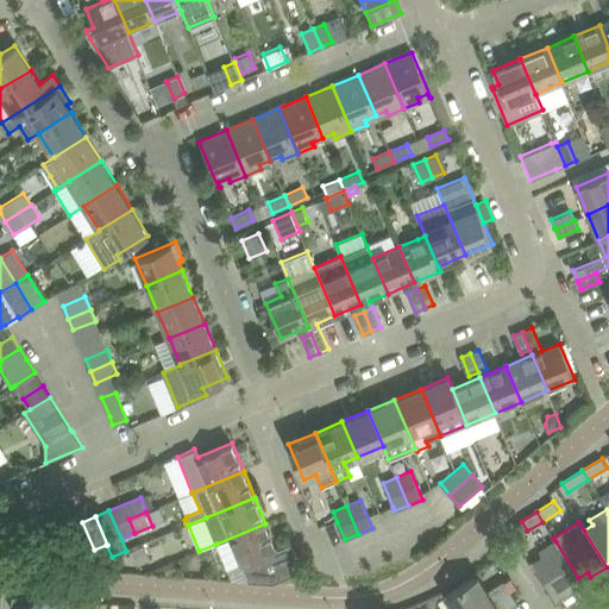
[(242,565),(248,581),(274,583),(302,571),(292,542),(276,550),(265,523),(217,544),(227,571),(242,565)]
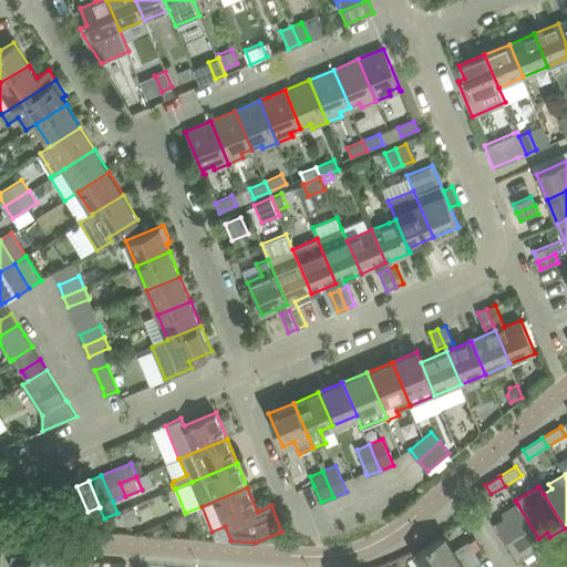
[(481,488),(473,493),(483,507),(490,503),(481,488)]
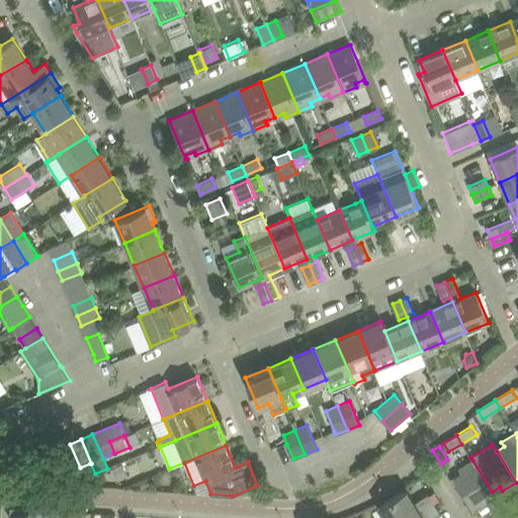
[(492,492),(472,460),(458,469),(460,473),(453,479),(472,509),(487,500),(485,496),(492,492)]
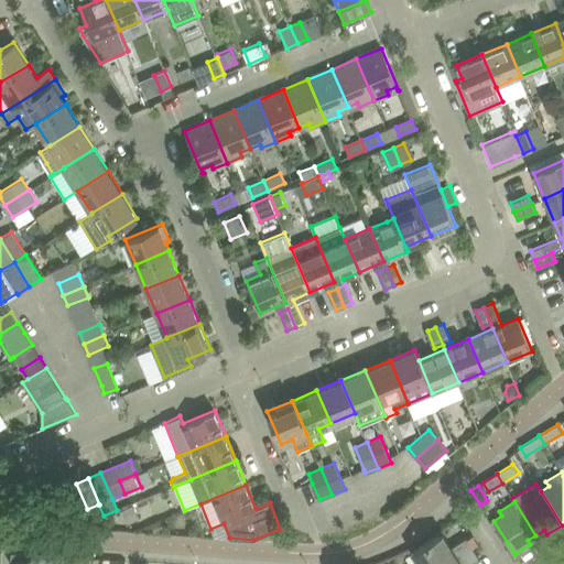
[(161,519),(152,522),(155,532),(164,528),(161,519)]
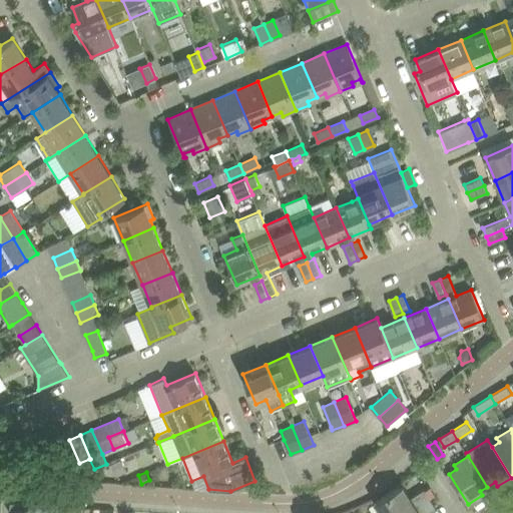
[(375,501),(382,512),(405,512),(429,498),(423,489),(410,498),(401,485),(375,501)]
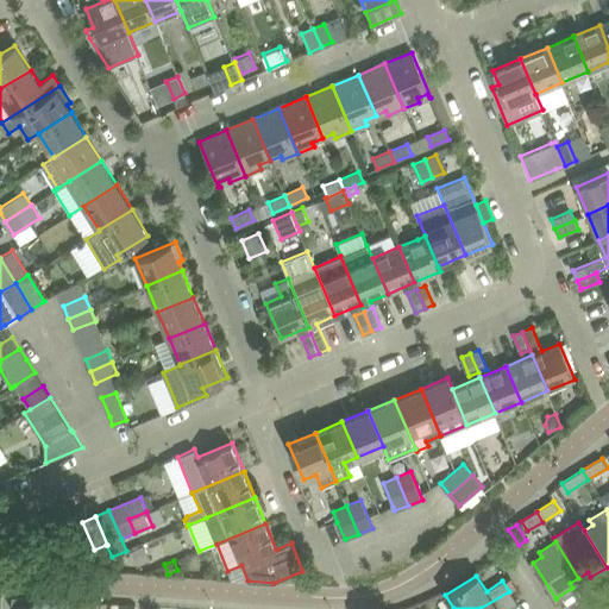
[(481,608),(506,608),(516,602),(509,591),(481,608)]
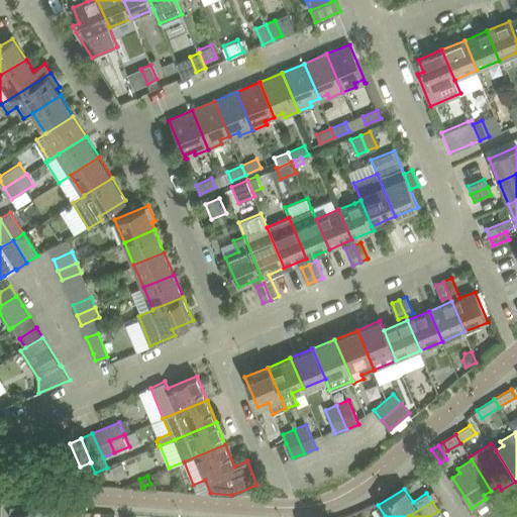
[(42,516),(43,508),(10,505),(9,514),(11,516),(42,516)]
